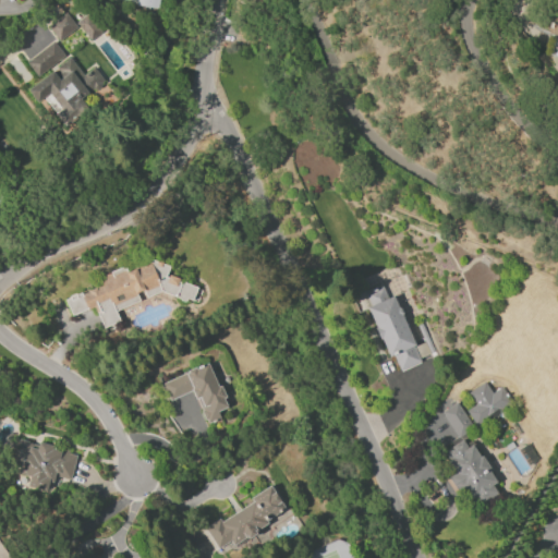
[(48,26),(67,12),(77,27),(59,40),(48,26)]
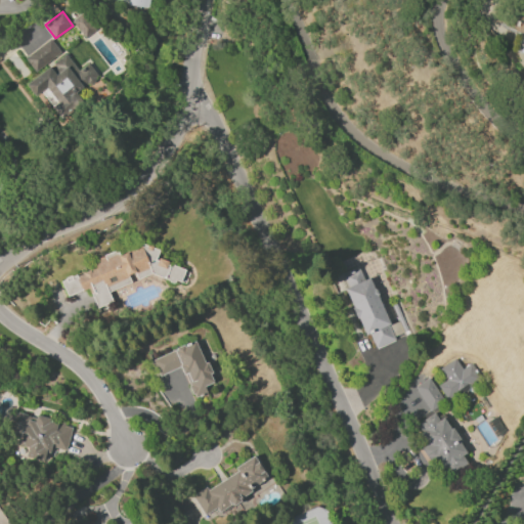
[(72,20),(82,12),(96,30),(85,38),(72,20)]
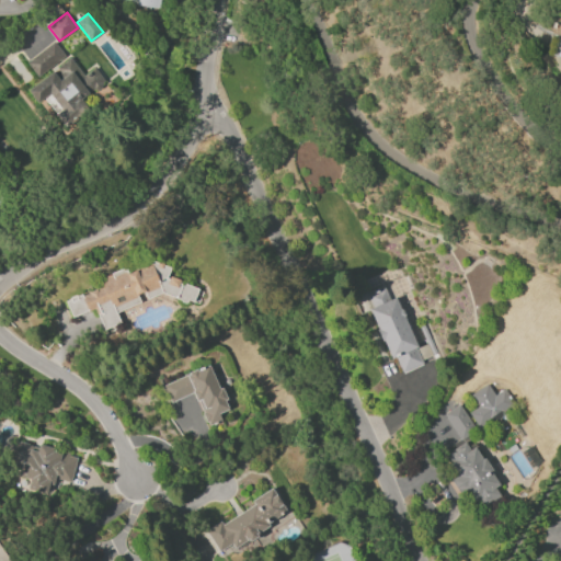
[(560,35),(550,34),(554,18),(560,19),(560,35)]
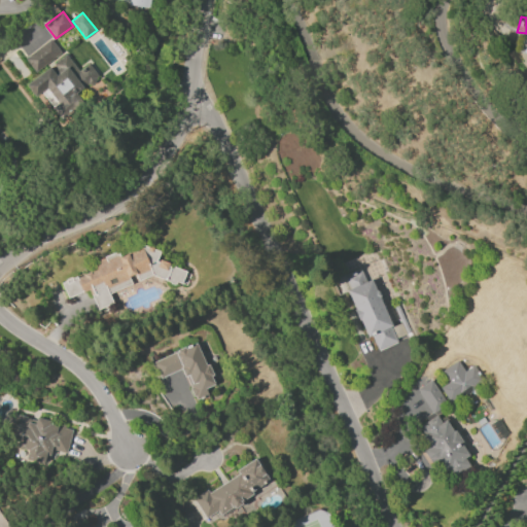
[(50,39),(62,53),(36,73),(25,60),(50,39)]
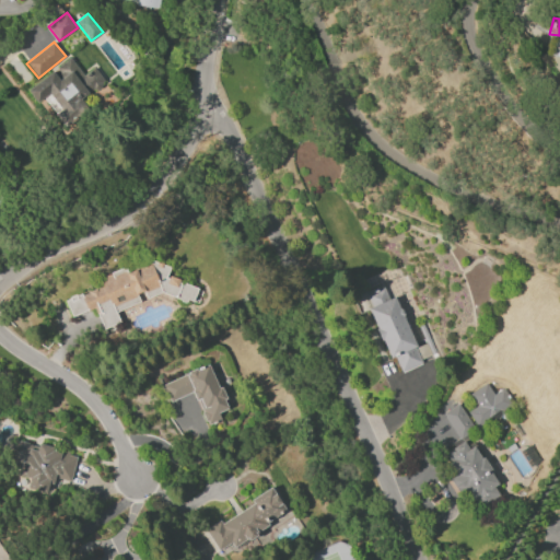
[(102,82),(102,88),(97,90),(93,90),(81,98),(77,92),(59,106),(50,94),(37,103),(28,91),(53,72),(56,77),(62,71),(59,67),(72,57),(83,72),(94,63),(106,79),(102,82)]
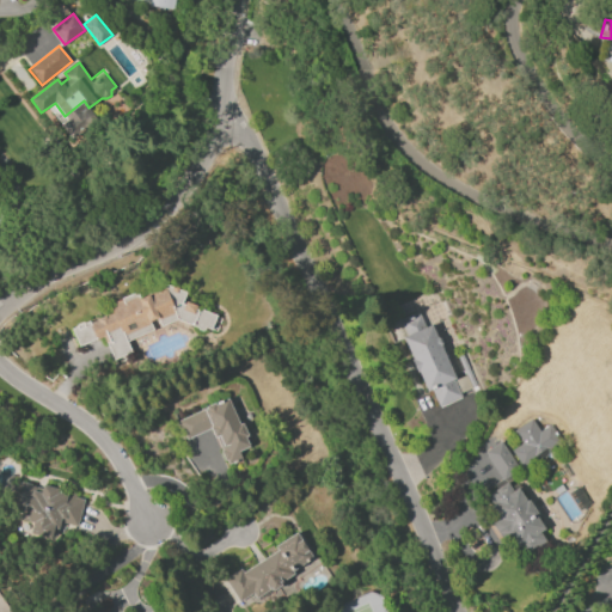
[(182,304),(199,311),(199,308),(216,316),(210,329),(206,328),(203,330),(177,319),(160,326),(158,319),(150,322),(153,330),(127,341),(132,353),(112,360),(103,337),(96,340),(79,347),(71,329),(77,326),(75,325),(83,323),(84,324),(89,322),(90,323),(112,313),(109,305),(136,293),(139,299),(161,289),(163,285),(185,293),(182,304)]
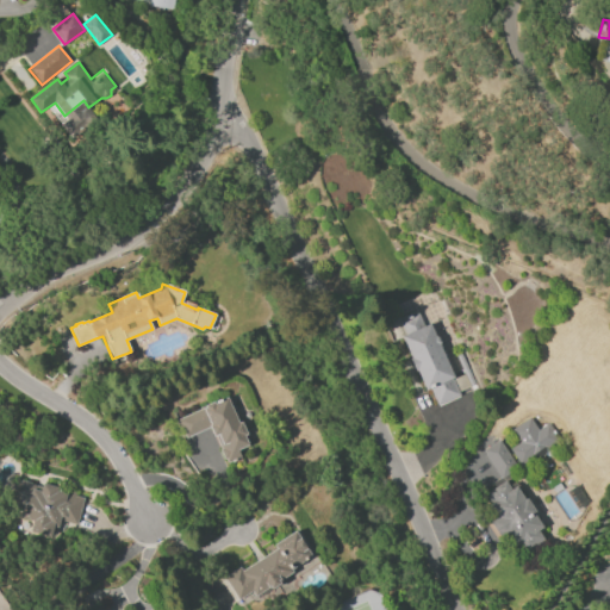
[(399,321),(418,312),(424,325),(430,323),(454,378),(453,379),(465,374),(471,387),(459,392),(460,396),(437,406),(429,388),(425,391),(400,336),(405,335),(399,321)]
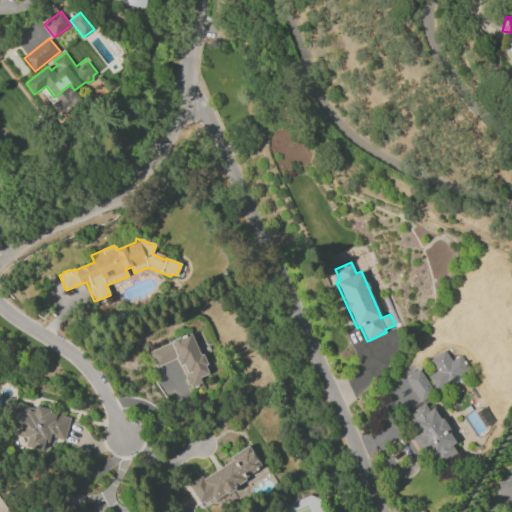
[(190,334),(200,355),(202,354),(207,364),(205,366),(208,373),(199,378),(202,384),(191,389),(190,385),(188,386),(184,377),(186,377),(181,366),(180,366),(176,359),(156,368),(149,352),(173,341),(172,340),(185,335),(186,336),(190,334)]
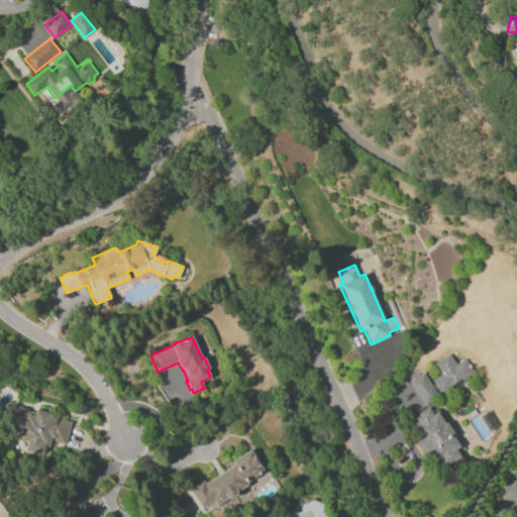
[(432,381),(441,374),(434,365),(448,353),(456,365),(464,358),(476,373),(464,381),(462,378),(462,380),(463,383),(462,385),(460,387),(458,388),(455,388),(453,387),(451,386),(441,394),(432,381)]
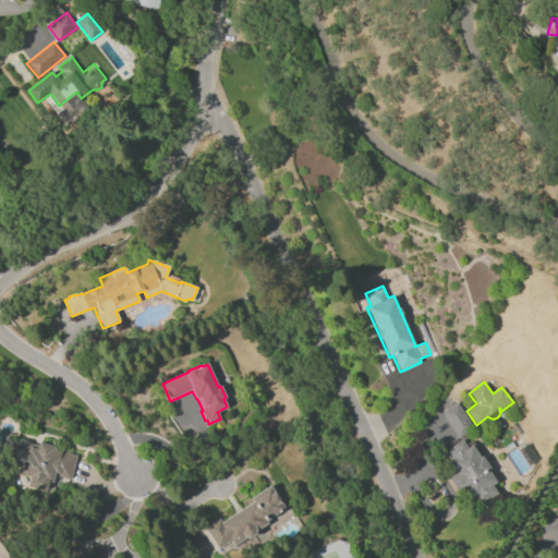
[(457,402),(474,429),(458,439),(440,413),(457,402)]
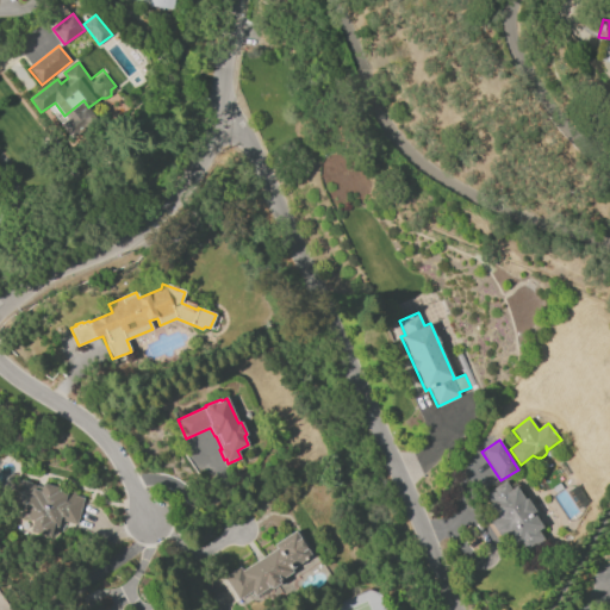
[(36,484),(35,485),(42,487),(43,483),(58,487),(57,492),(67,495),(68,491),(75,493),(74,496),(83,498),(76,526),(64,522),(66,518),(61,517),(58,529),(54,528),(50,537),(29,531),(32,522),(20,518),(23,509),(14,506),(17,496),(13,495),(17,479),(36,484)]
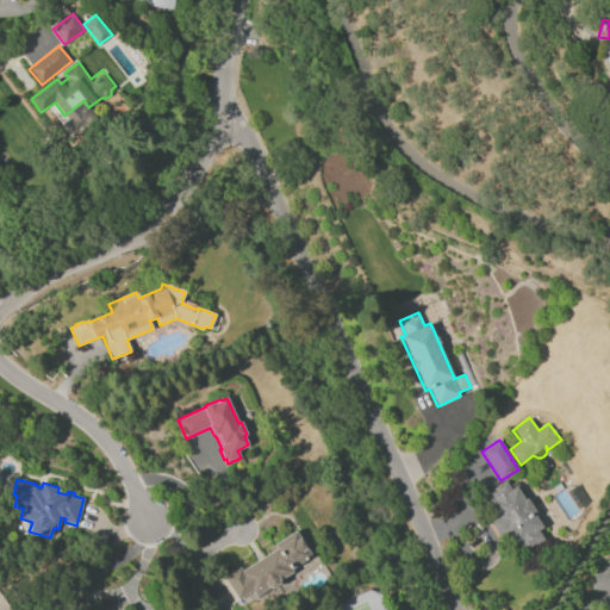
[(505,481),(511,490),(515,486),(524,499),(526,498),(537,512),(535,515),(543,527),(539,531),(545,540),(523,556),(508,536),(503,540),(489,520),(493,517),(480,499),(505,481)]
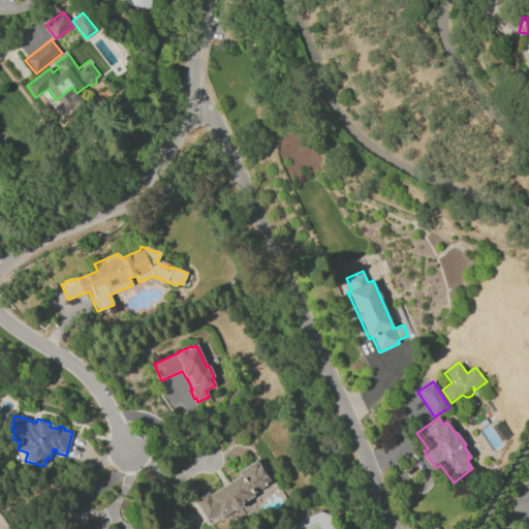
[(256,461),(270,481),(252,493),(253,496),(243,503),(242,506),(236,510),(232,509),(221,517),(218,514),(207,521),(194,501),(209,492),(211,495),(240,475),(238,472),(256,461)]
